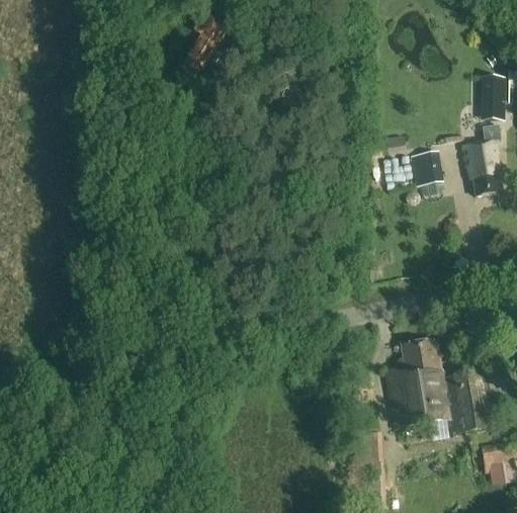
[(216,60),(221,52),(214,48),(227,27),(204,13),(195,27),(203,32),(184,61),(199,71),(209,56),(216,60)]
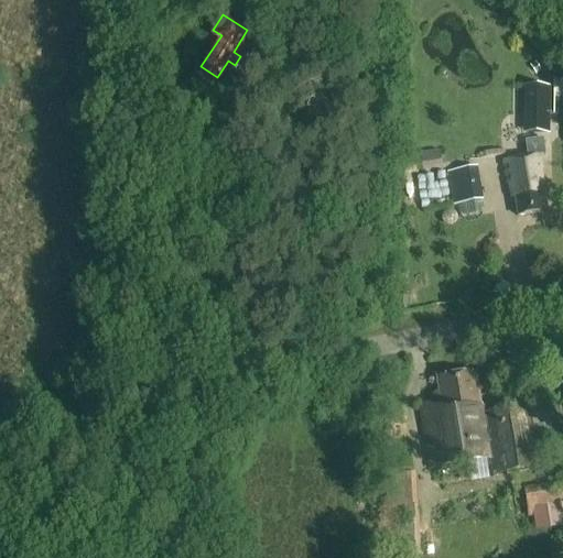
[(550,128),(550,84),(527,84),(527,128),(550,128)]
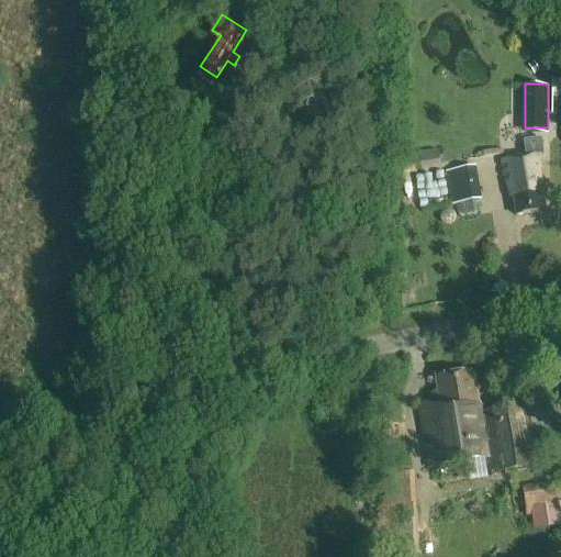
[(424,146),(427,164),(448,160),(445,143),(424,146)]
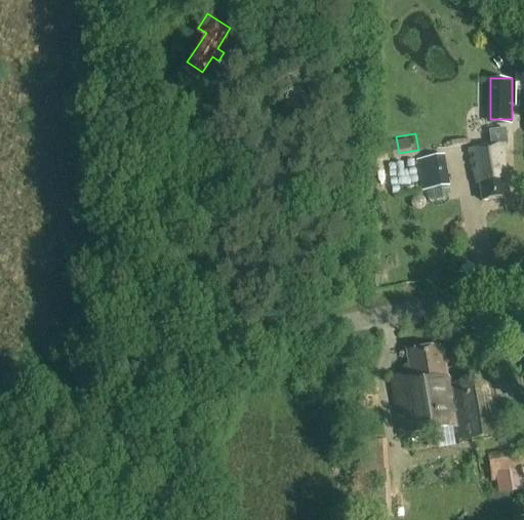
[(504,176),(507,176),(504,154),(505,154),(502,141),(469,147),(472,168),(474,168),(476,181),(479,181),(482,198),(507,194),(504,176)]
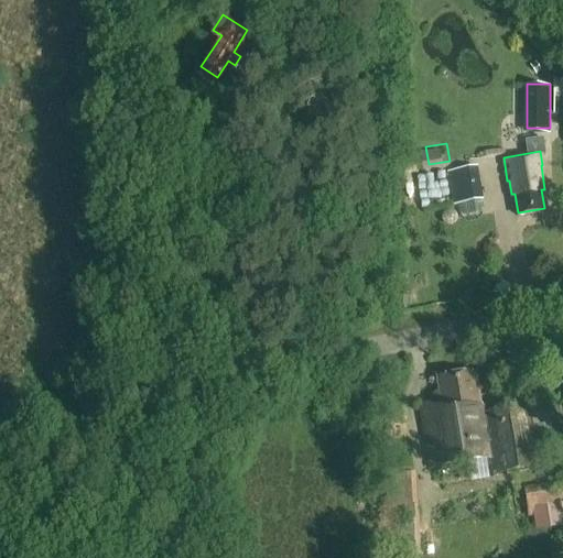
[(482,195),(476,162),(450,166),(455,199),(482,195)]
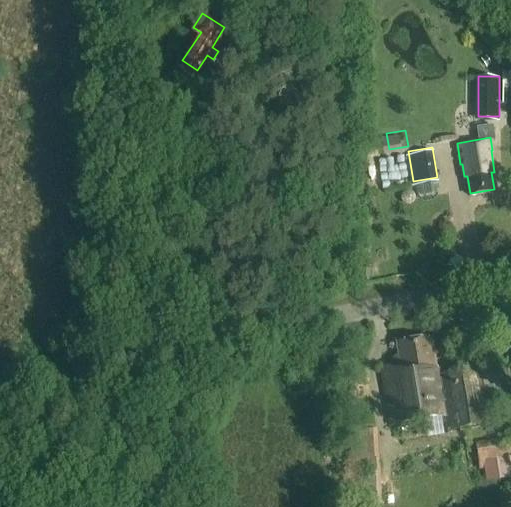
[(447,412),(439,370),(438,363),(436,364),(431,334),(396,340),(400,361),(381,364),(391,421),(445,412),(447,412)]
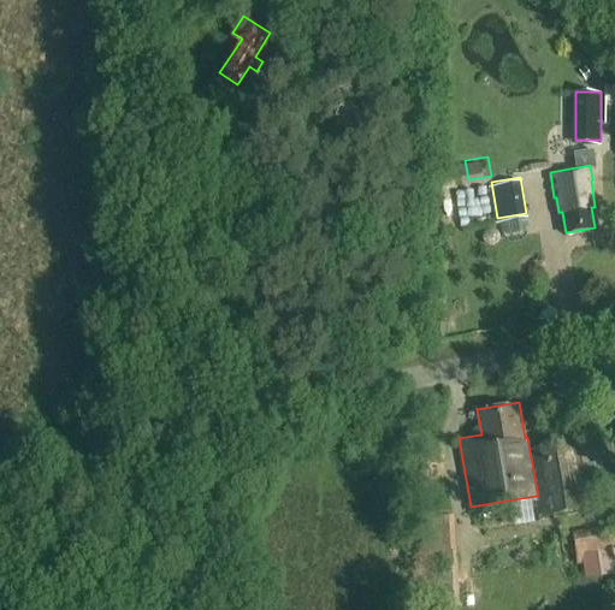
[(538,439),(554,437),(550,425),(536,426),(538,439)]
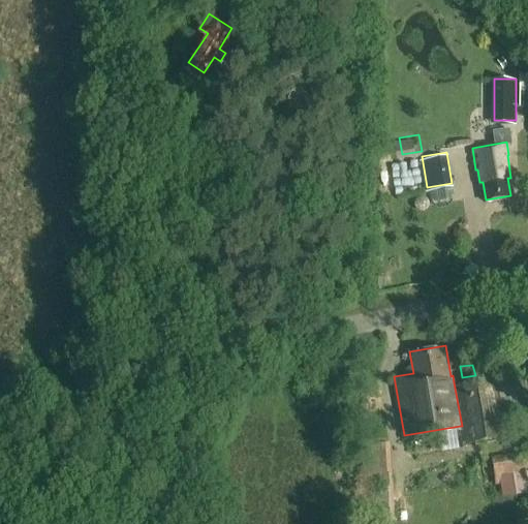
[(462,426),(460,426),(462,439),(505,433),(496,375),(454,382),(462,426)]
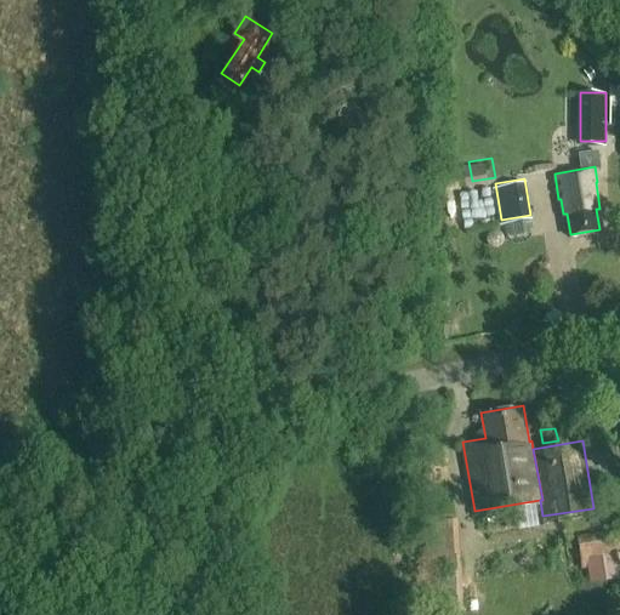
[(619,575),(612,529),(578,534),(581,563),(589,562),(591,579),(619,575)]
